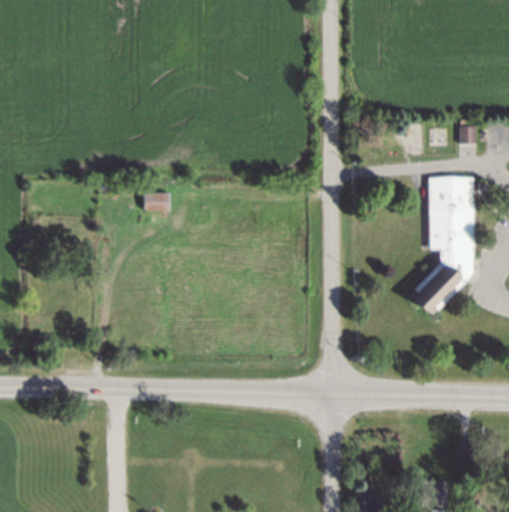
[(473,141),(456,140),(457,122),(459,122),(459,115),(467,116),(466,122),(474,122),(473,141)]
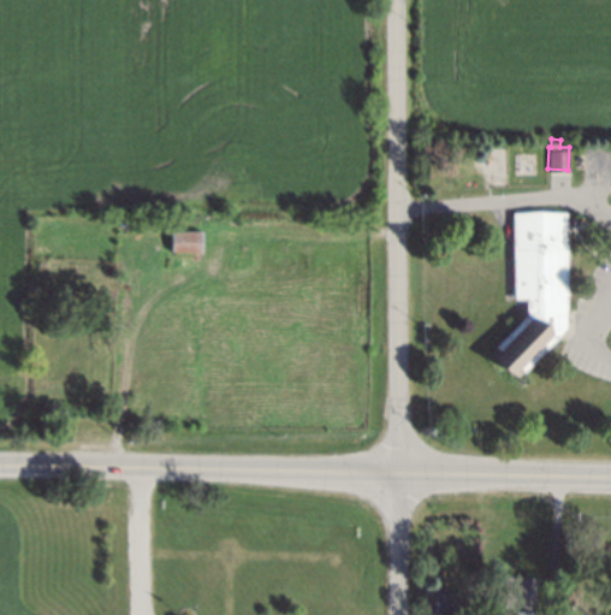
[(514,213),(569,212),(569,327),(522,378),(493,350),(529,317),(528,300),(516,300),(514,213)]
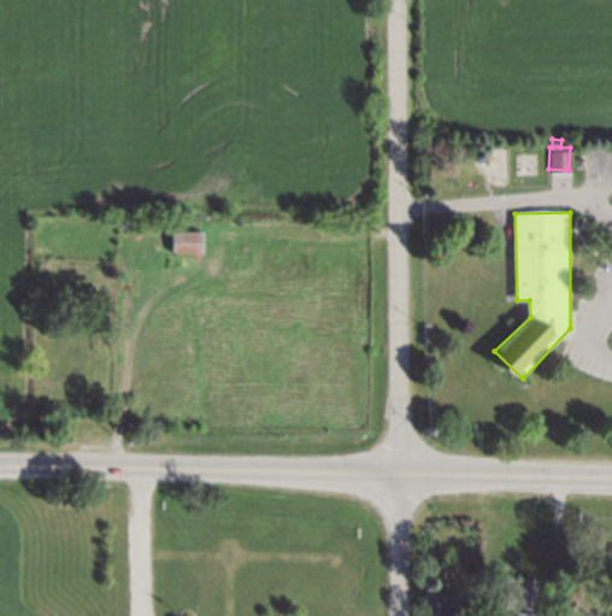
[(201,250),(171,250),(171,229),(202,229),(201,250)]
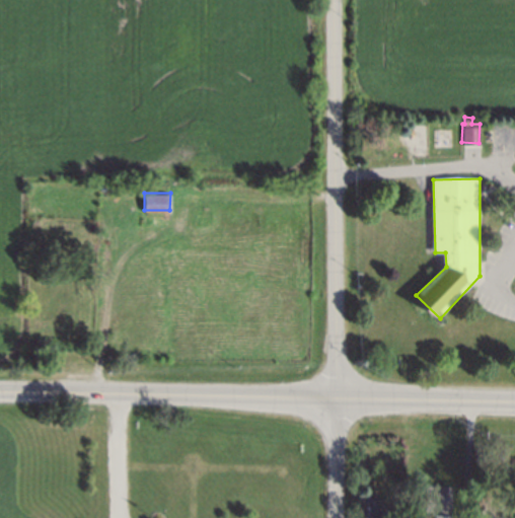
[(442,517),(441,517),(432,517),(433,517),(428,517),(429,478),(453,478),(452,517),(442,517)]
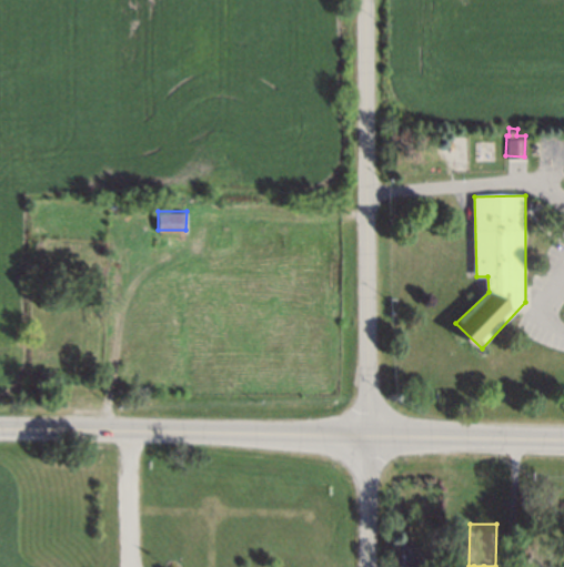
[(412,566),(413,566),(405,566),(405,545),(426,545),(425,566),(412,566)]
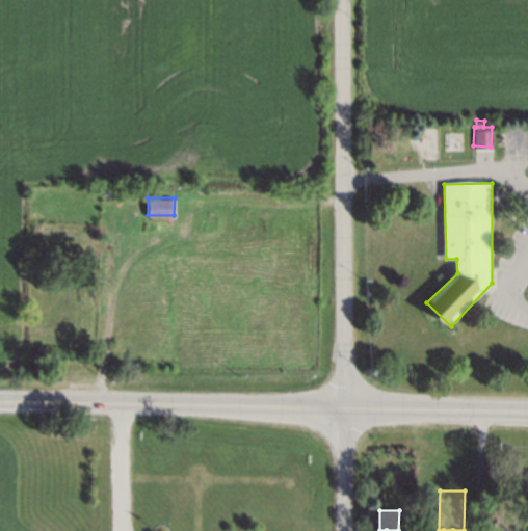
All buildings are outlined.
